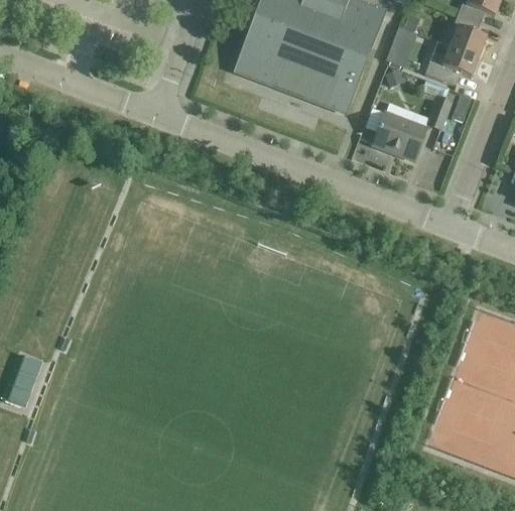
[(345,112),(383,11),(354,0),(264,0),(262,7),(238,71),(345,112)]
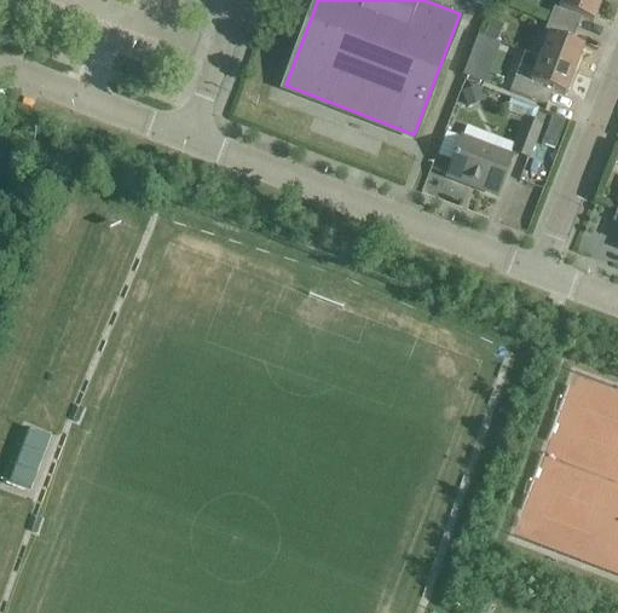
[(555,3),(550,16),(577,25),(582,13),(594,18),(601,0),(561,0),(560,5),(555,3)]
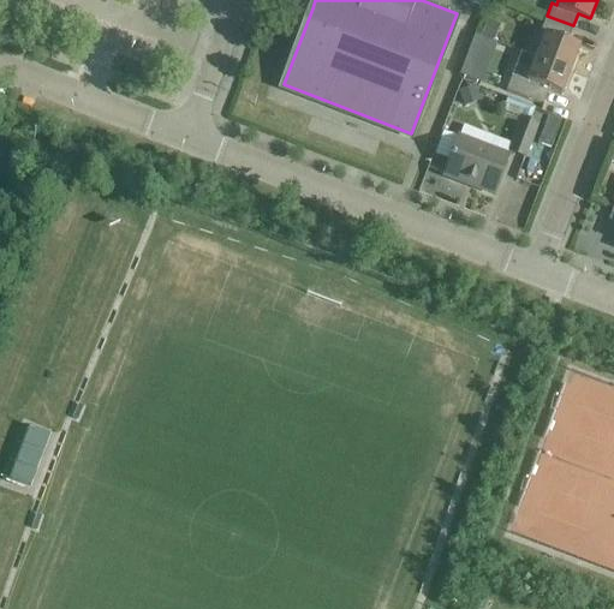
[(500,19),(487,15),(481,31),(493,36),(500,19)]
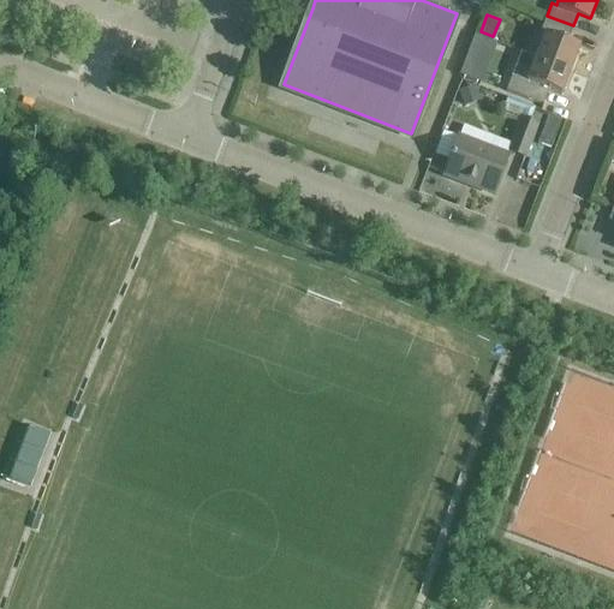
[(573,25),(547,16),(541,29),(547,30),(537,54),(571,67),(580,43),(568,39),(573,25)]
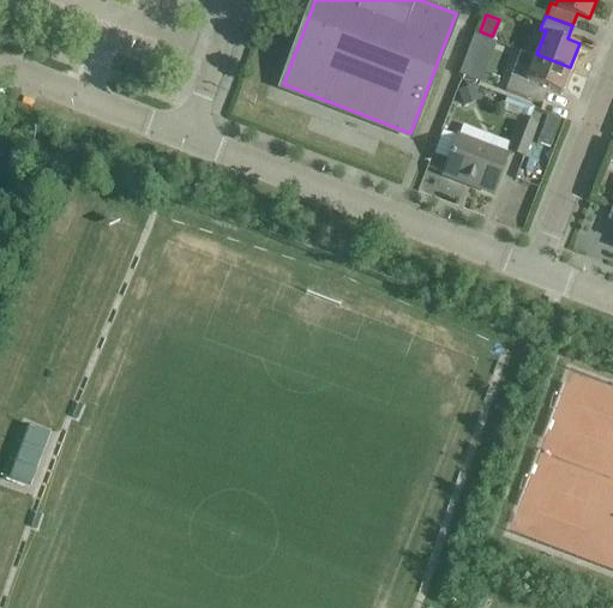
[(562,90),(570,67),(536,54),(521,48),(506,86),(544,101),(550,86),(562,90)]
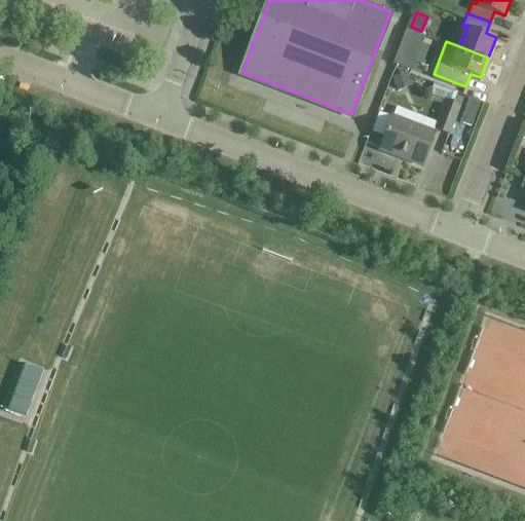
[(400,44),(394,61),(398,63),(412,68),(418,50),(400,44)]
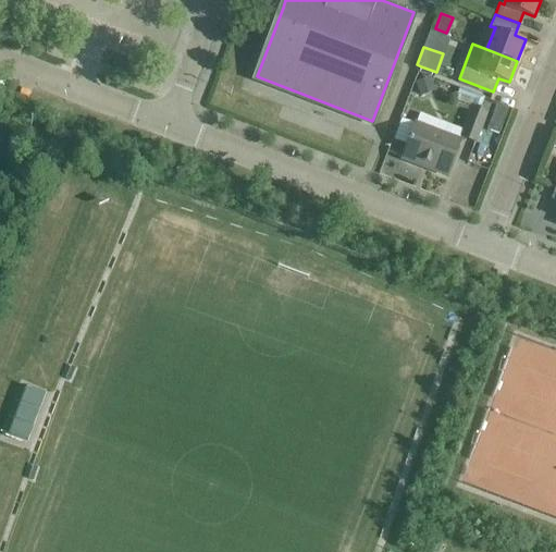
[(430,74),(416,78),(420,92),(434,86),(430,74)]
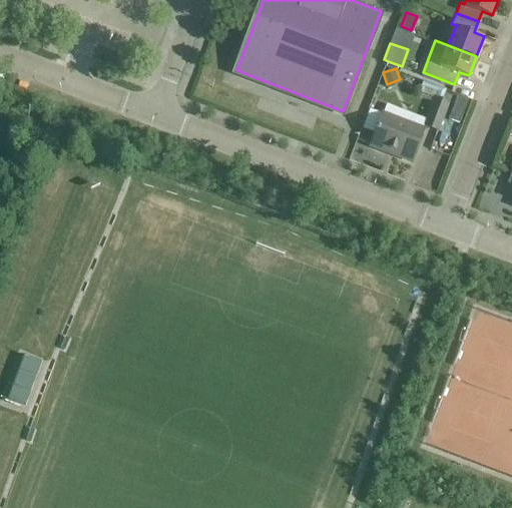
[(425,78),(419,94),(434,99),(436,95),(443,98),(447,86),(425,78)]
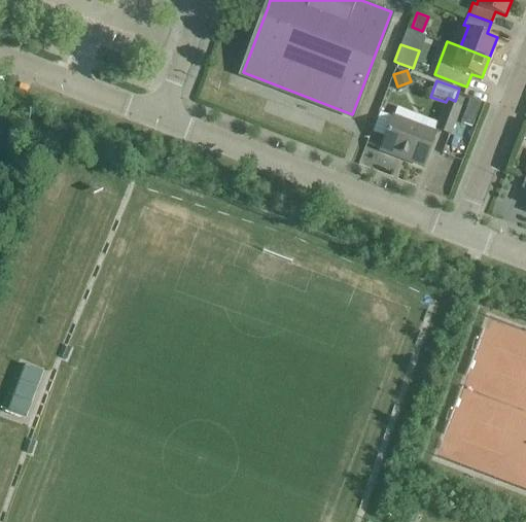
[(470,96),(461,119),(472,124),(482,100),(470,96)]
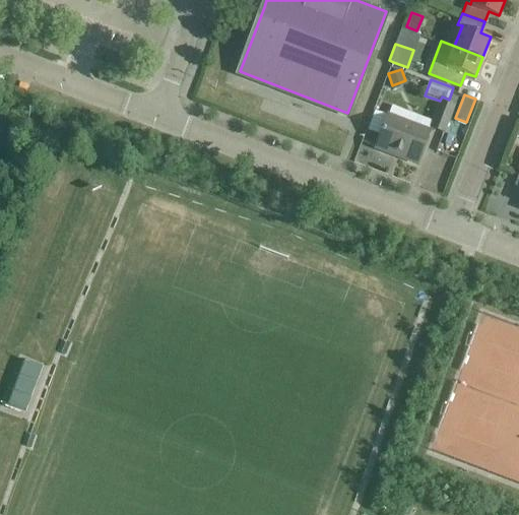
[(433,120),(431,125),(445,130),(455,102),(449,100),(442,97),(440,101),(433,120)]
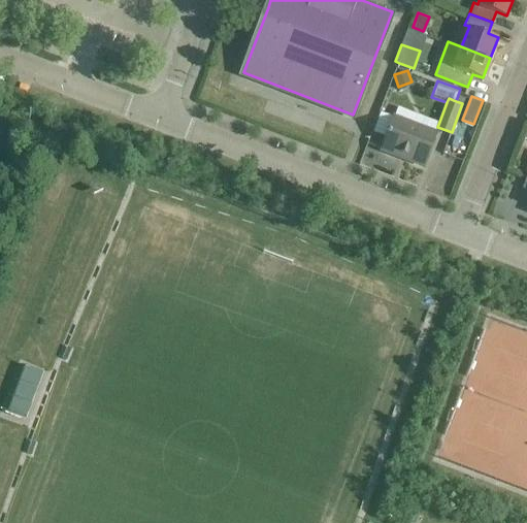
[(394,115),(382,146),(424,163),(437,130),(436,130),(437,127),(439,122),(398,105),(394,115)]
